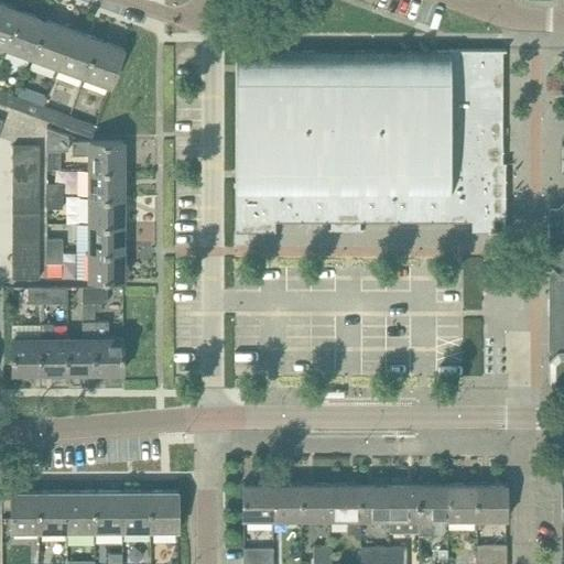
[(0,45),(6,47),(19,10),(0,2),(0,45)]
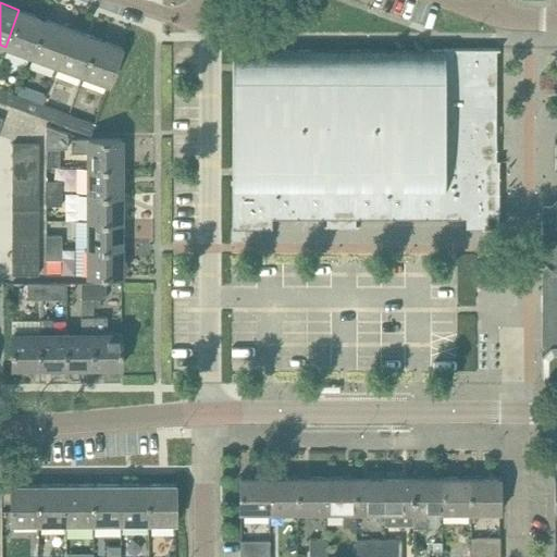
[(5,47),(31,57),(45,20),(19,10),(5,47)]
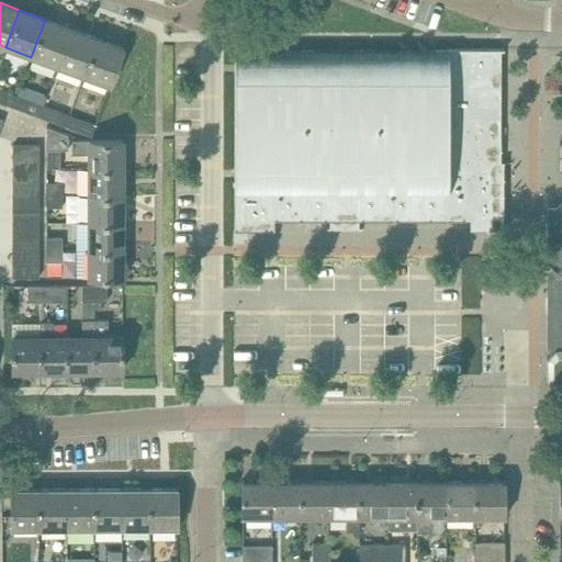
[(31,57),(57,67),(70,30),(45,20),(31,57)]
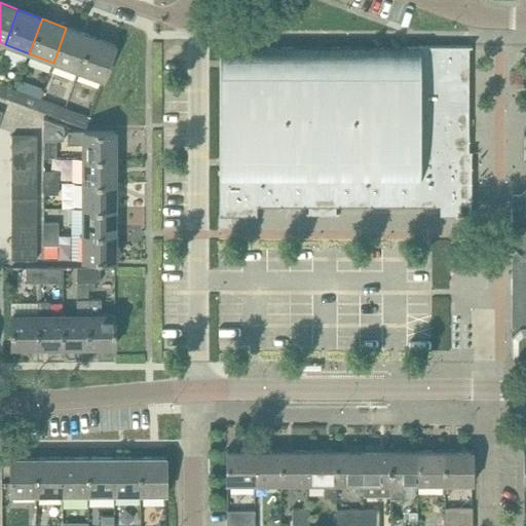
[(53,63),(78,71),(90,36),(66,28),(53,63)]
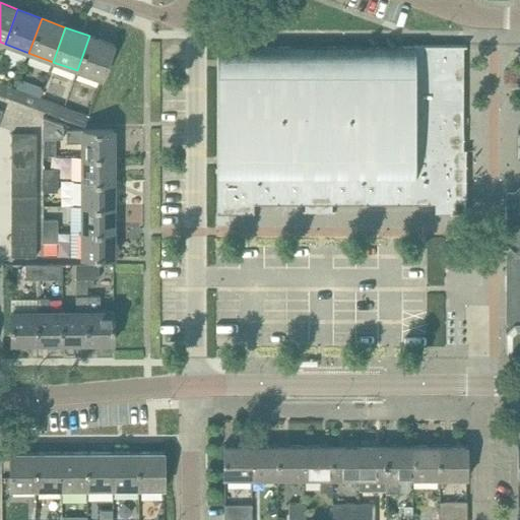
[(89,36),(77,70),(102,79),(115,45),(89,36)]
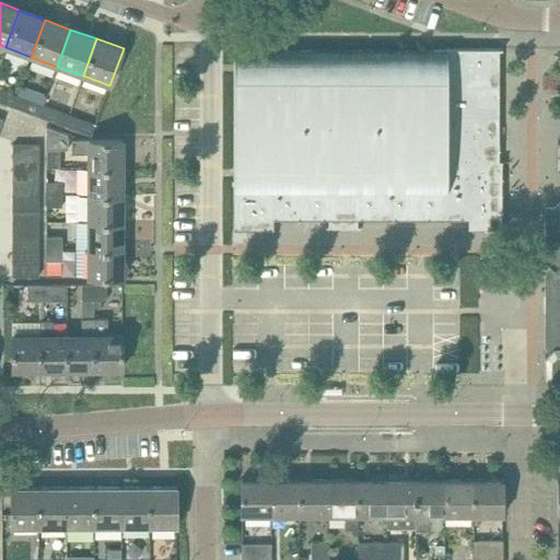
[(468,219),(468,229),(502,229),(502,161),(499,161),(499,51),(502,51),(502,49),(445,49),(445,50),(234,50),(234,229),(271,229),(271,219),(328,219),(328,226),(325,228),(325,229),(360,229),(360,228),(357,228),(357,219),(468,219)]
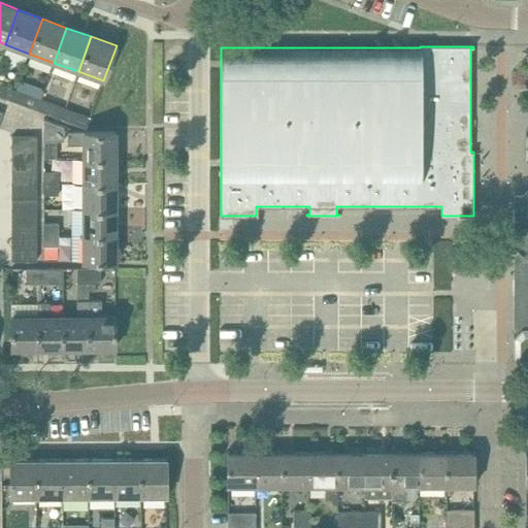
[(0,96),(11,101),(15,90),(0,84),(0,96)]
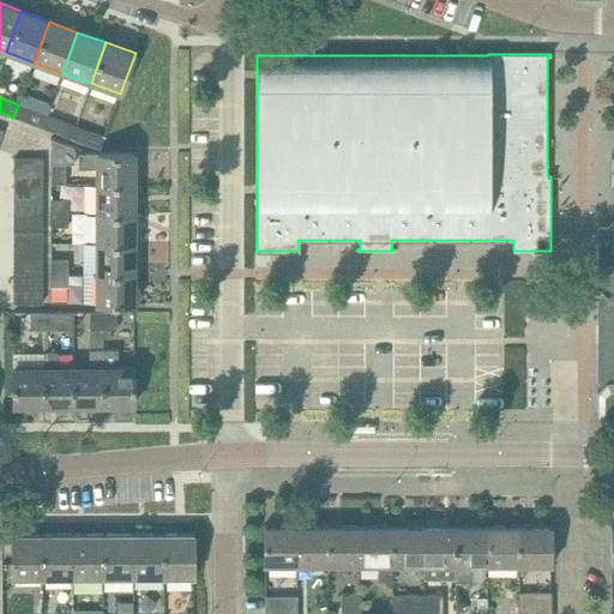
[(13,118),(42,127),(47,115),(46,114),(49,106),(30,98),(26,108),(18,104),(13,118)]
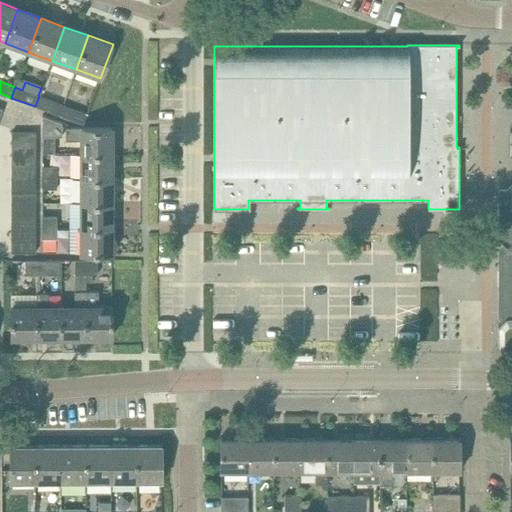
[(35,106),(59,115),(63,105),(39,96),(35,106)]
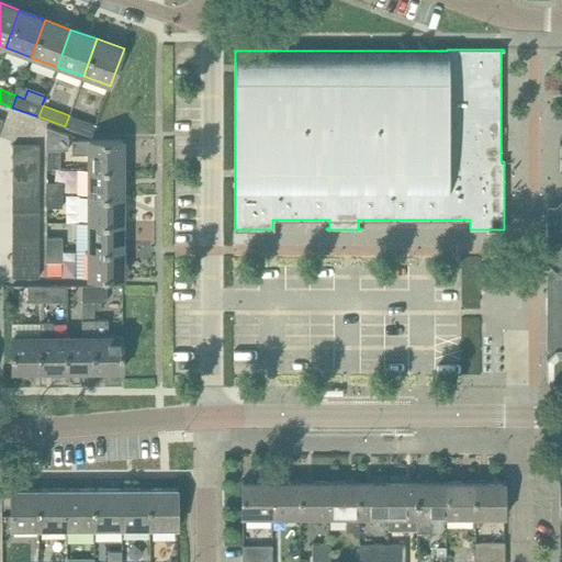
[(69,115),(65,126),(91,136),(96,124),(69,115)]
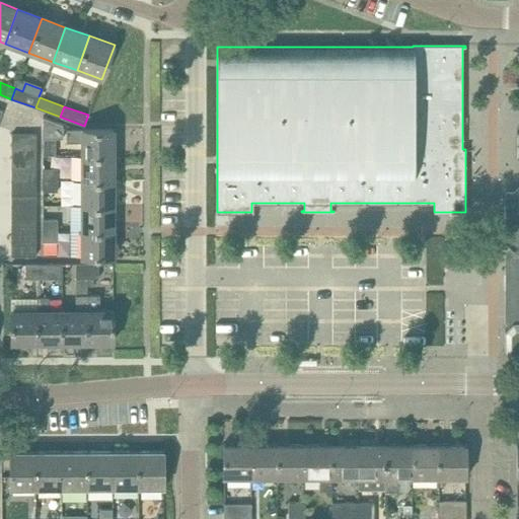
[(43,139),(63,139),(63,125),(43,118),(43,139)]
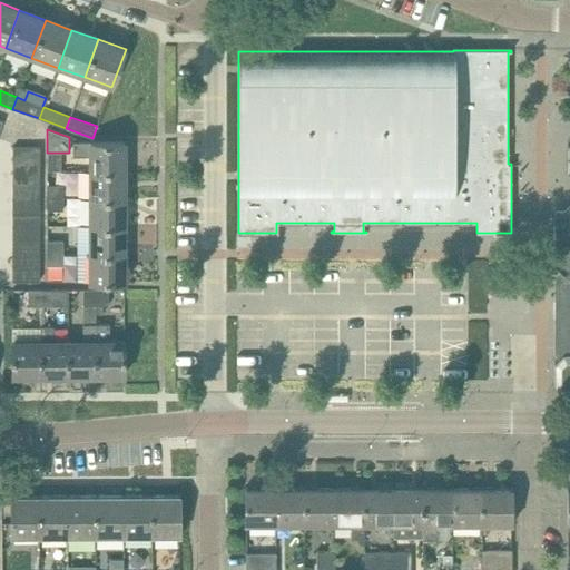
[(90,156),(90,170),(125,170),(125,143),(72,143),(72,156),(90,156)]
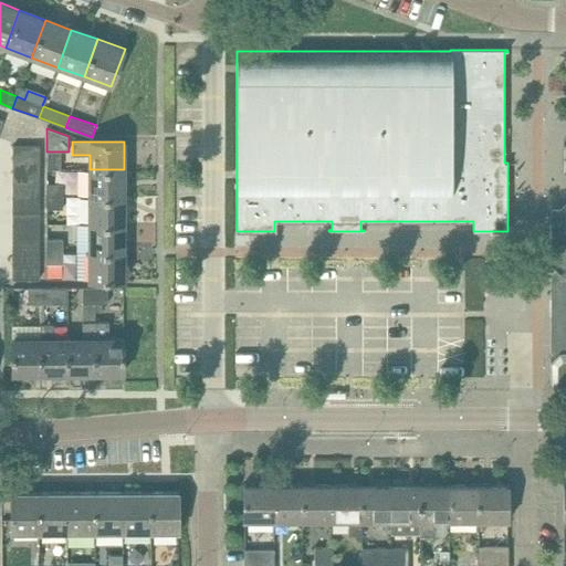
[(12,147),(12,159),(41,159),(41,147),(12,147)]
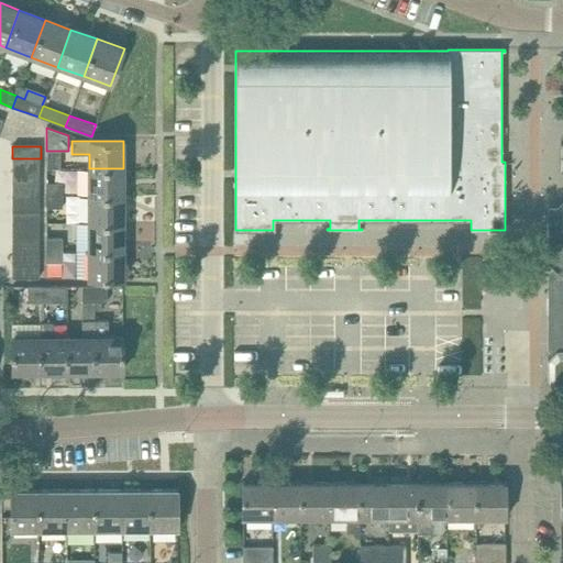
[(12,158),(12,172),(41,172),(41,158),(12,158)]
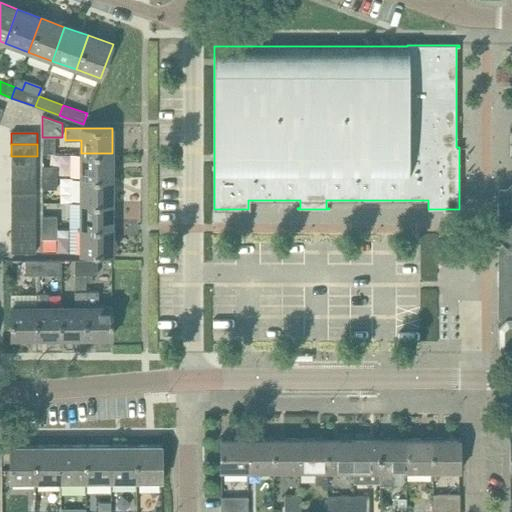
[(81,153),(81,178),(112,178),(112,153),(81,153)]
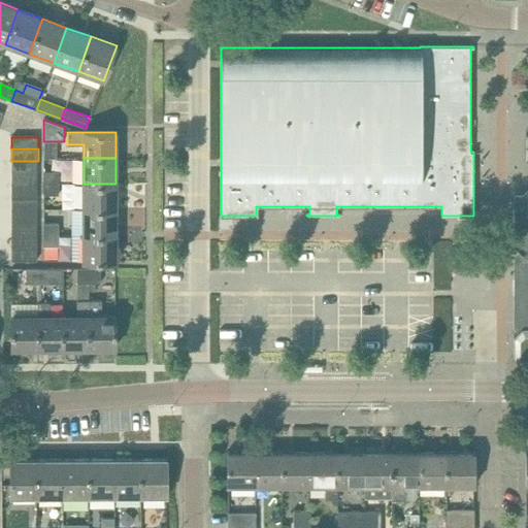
[(11,161),(11,174),(38,174),(38,161),(11,161)]
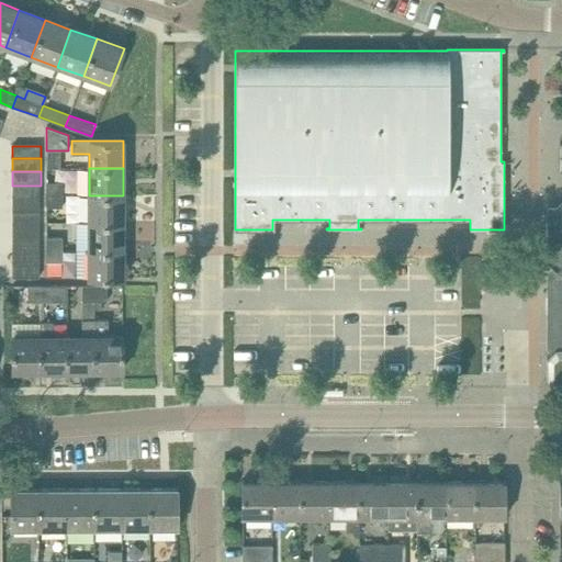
[(46,183),(46,195),(62,195),(62,182),(46,183)]
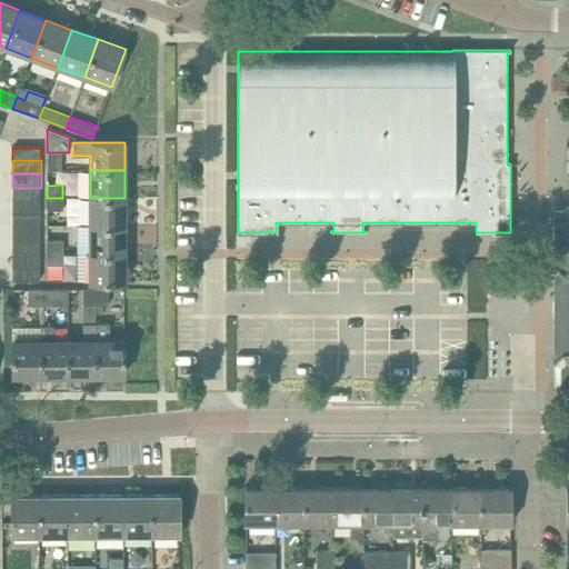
[(12,188),(12,201),(41,201),(41,188),(12,188)]
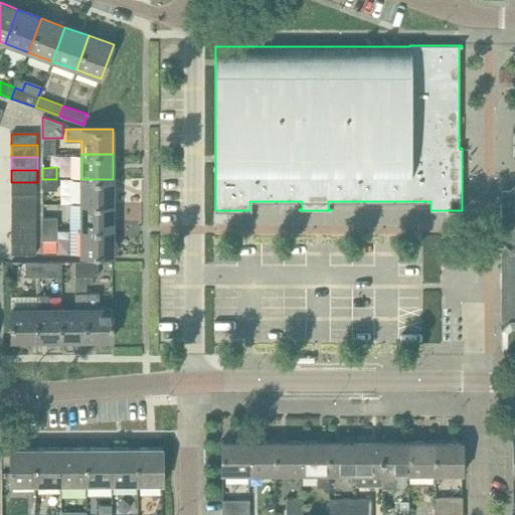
[(56,179),(42,179),(42,190),(57,190),(56,179)]
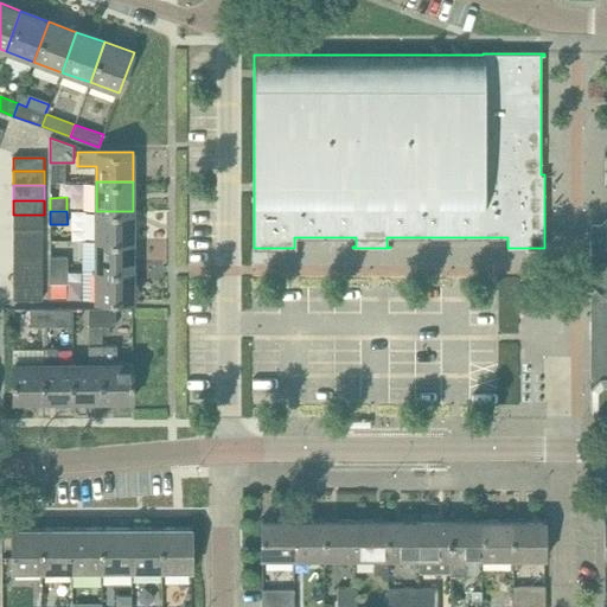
[(96,211),(96,242),(133,242),(133,211),(96,211)]
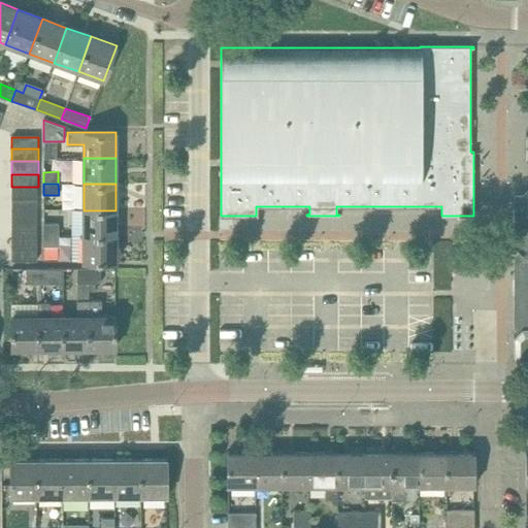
[(11,187),(11,198),(38,198),(38,187),(11,187)]
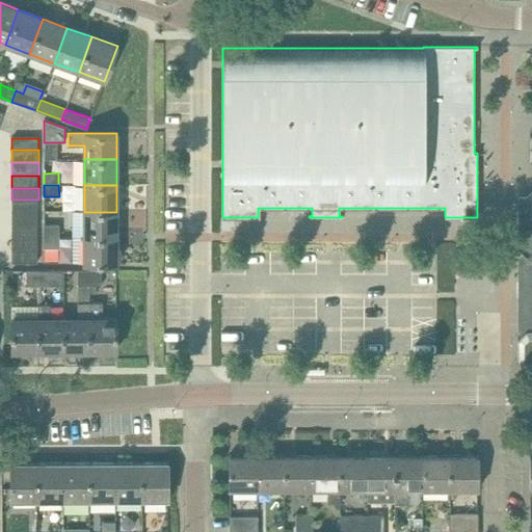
[(11,200),(11,213),(38,213),(38,200),(11,200)]
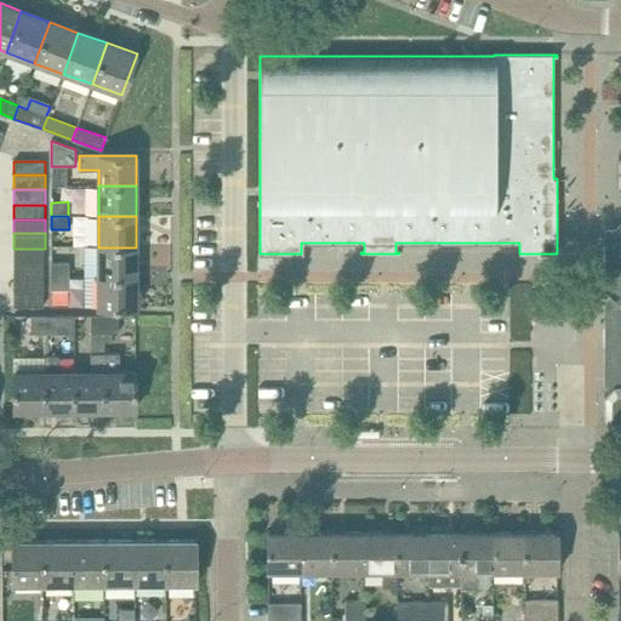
[(98,248),(98,277),(135,277),(136,248),(98,248)]
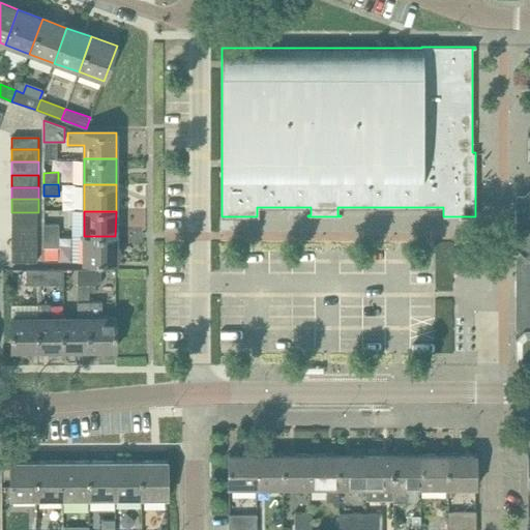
[(11,212),(11,224),(38,224),(38,212),(11,212)]
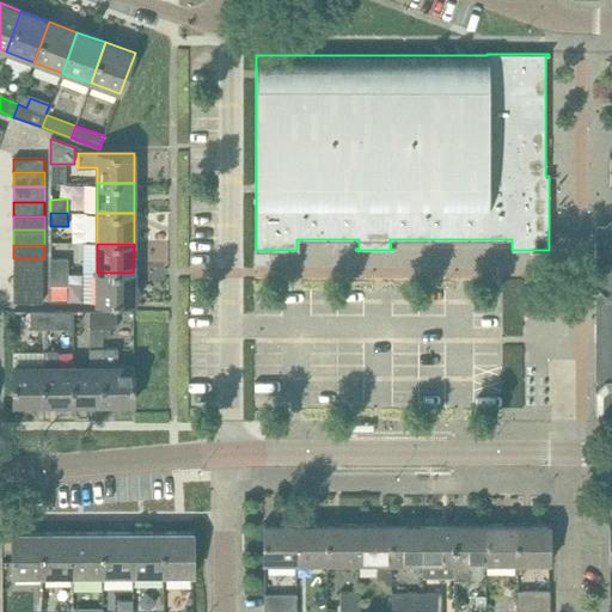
[(13,258),(13,274),(44,274),(44,258),(13,258)]
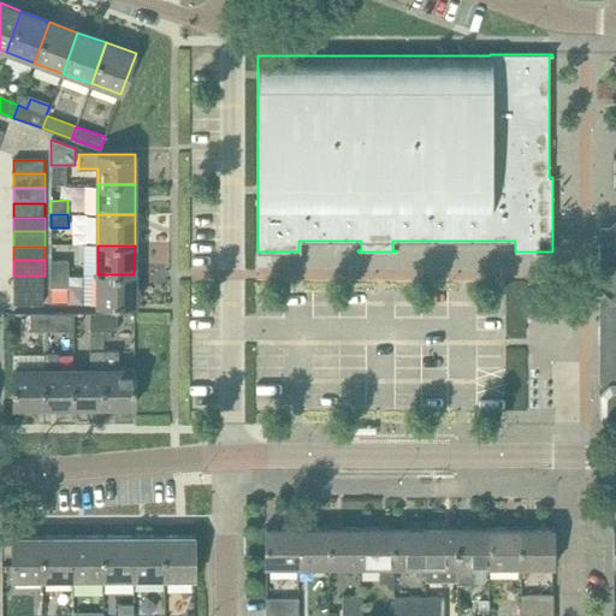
[(49,260),(49,274),(69,274),(69,261),(49,260)]
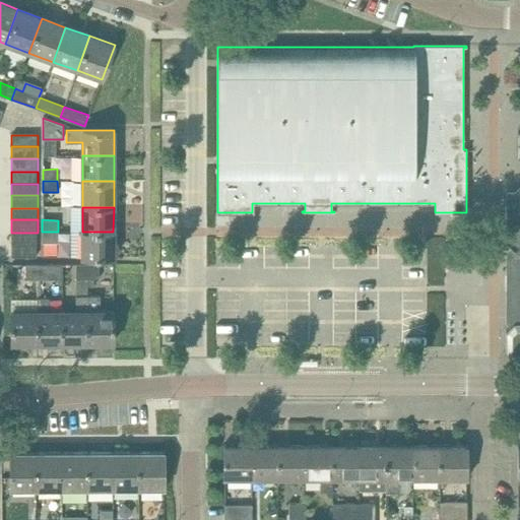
[(519,223),(514,223),(506,232),(506,243),(513,251),(510,254),(510,320),(513,323),(506,331),(506,349),(507,349),(507,352),(514,360),(517,360),(517,362),(519,361),(519,223)]
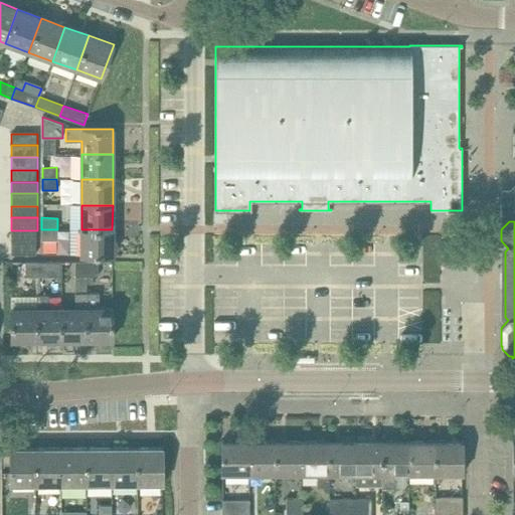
[(57,229),(41,229),(41,240),(57,240),(57,229)]
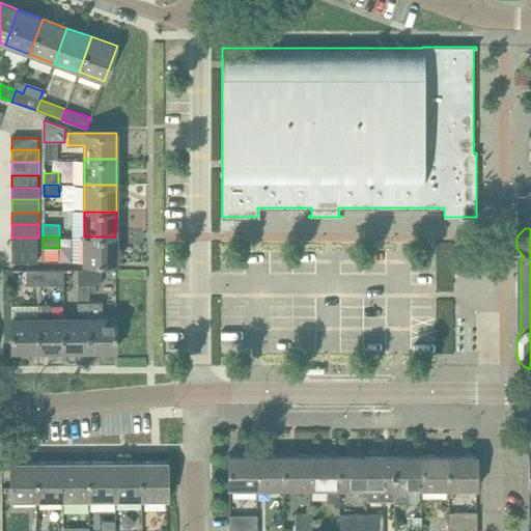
[(115,236),(84,236),(84,263),(116,263),(115,236)]
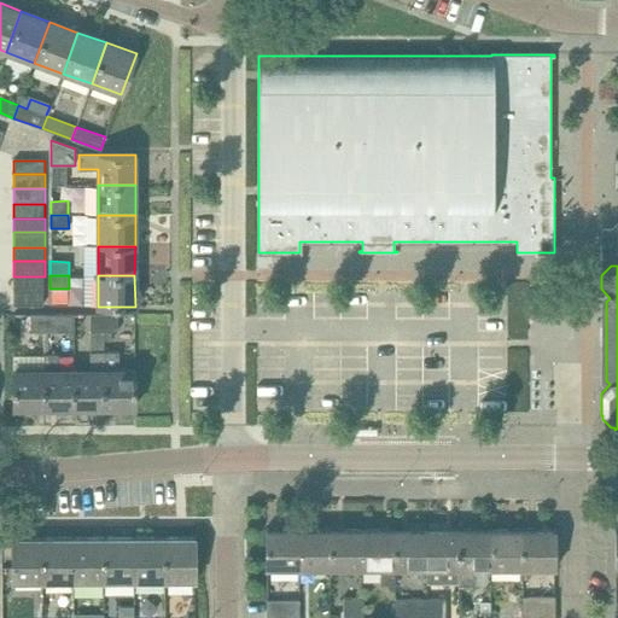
[(13,277),(13,290),(45,290),(45,277),(13,277)]
